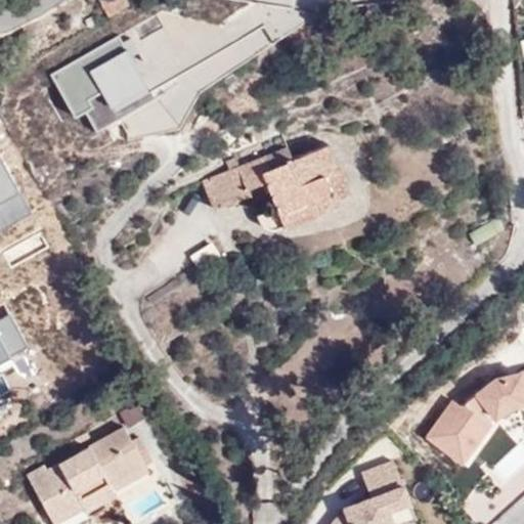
[(96,0),(107,17),(136,0),(96,0)]
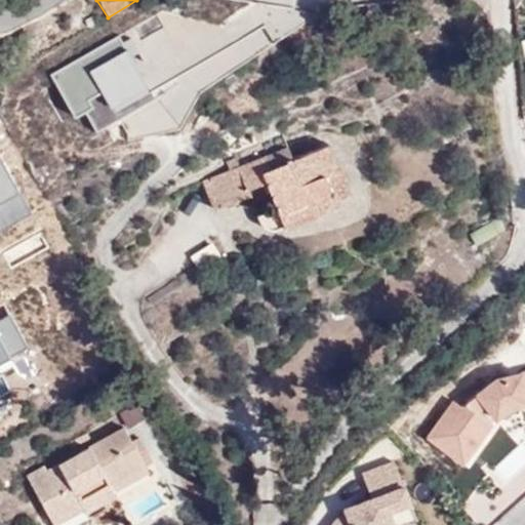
[(120,35),(51,74),(75,114),(94,106),(90,96),(102,91),(112,107),(150,87),(120,35)]
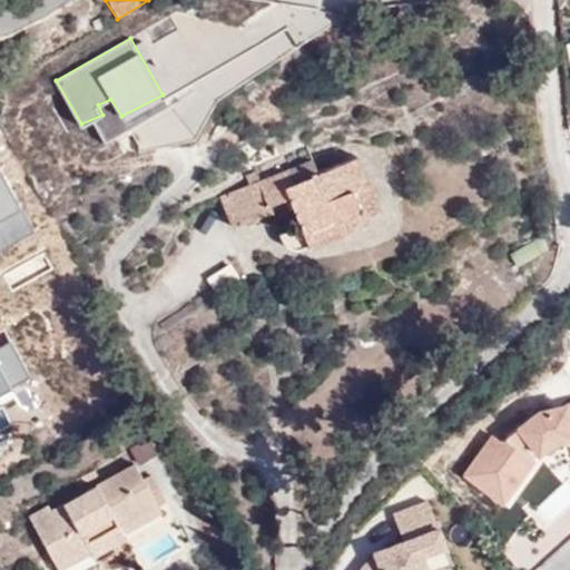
[(256,180),(247,185),(220,196),(235,227),(272,213),(268,204),(265,197),(284,189),(287,197),(300,226),(278,234),(284,245),(292,249),(302,249),(342,234),(336,220),(361,210),(353,192),(367,185),(366,182),(356,156),(315,173),(304,145),(252,167),(253,170),(256,180)]
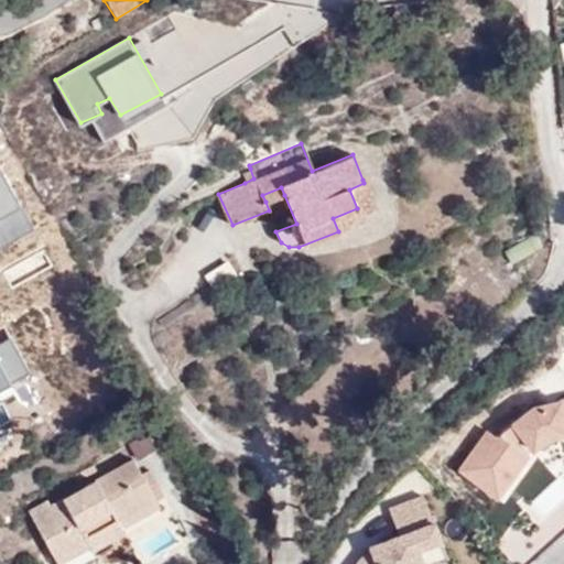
[(240,172),(245,183),(253,179),(250,169),(240,172)]
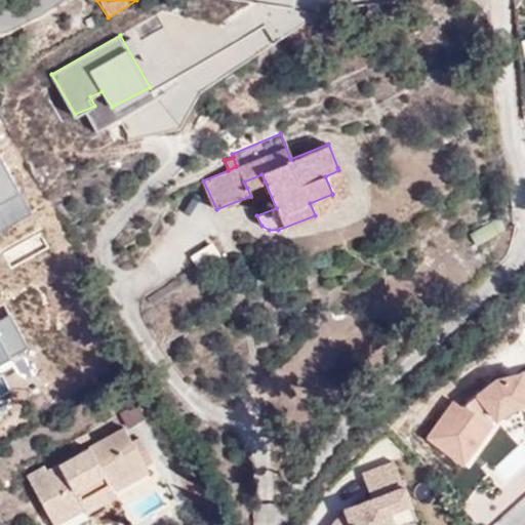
[(340,166),(337,167),(338,170),(325,176),(332,194),(310,203),(315,215),(340,205),(337,200),(352,194),(340,166)]
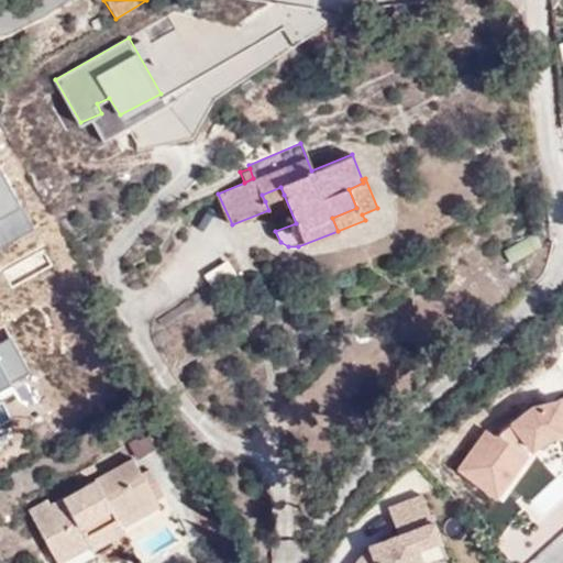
[(262,195),(265,201),(284,195),(280,187),(262,195)]
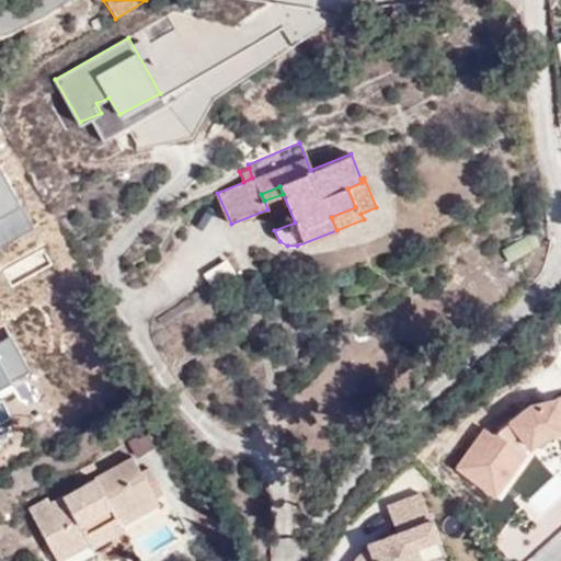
[(530,230),(501,248),(510,261),(538,243),(530,230)]
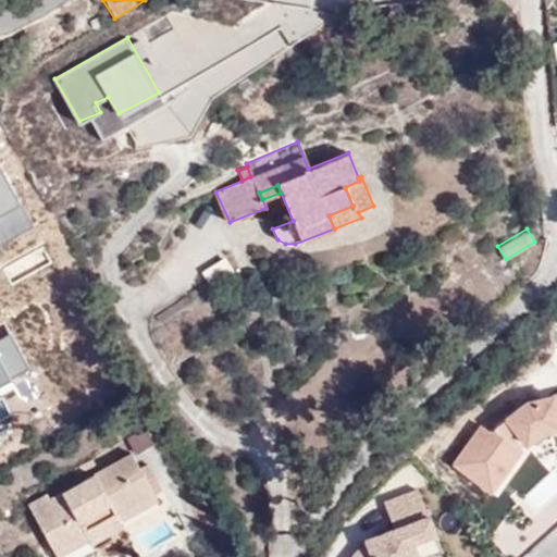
[(479,424),(452,463),(492,493),(539,434),(556,429),(556,393),(523,401),(491,430),(479,424)]
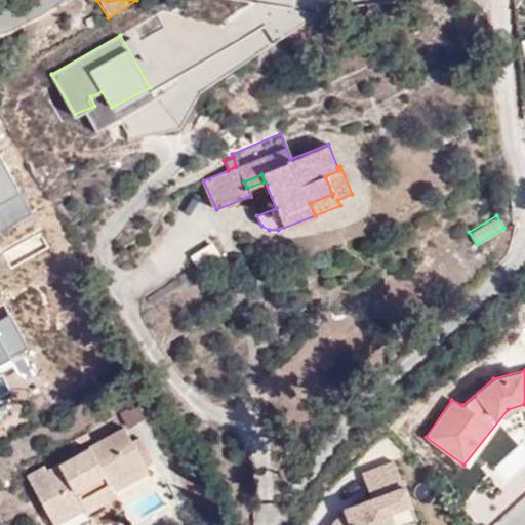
[(146,418),(137,403),(121,412),(128,427),(146,418)]
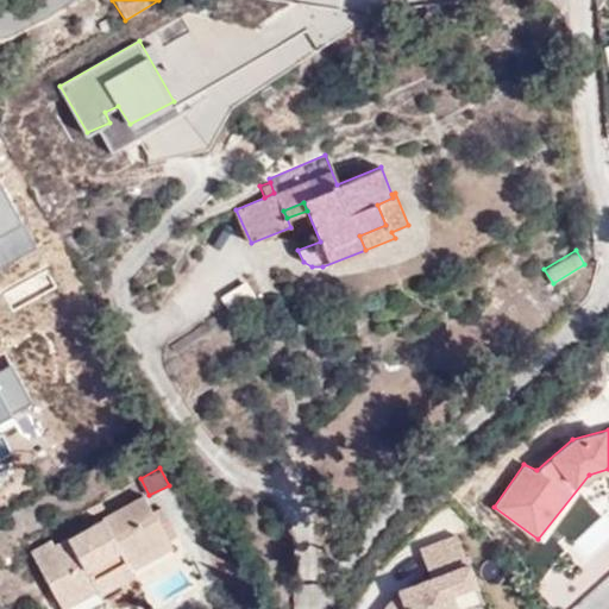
[(144,496),(88,526),(96,541),(152,512),(144,496)]
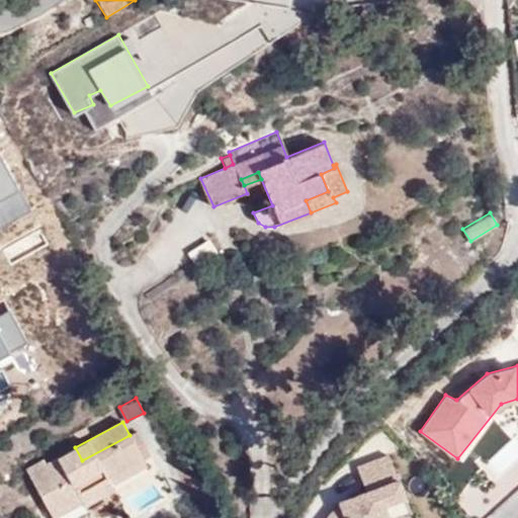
[(82,460),(75,447),(46,464),(42,460),(26,470),(53,517),(77,517),(88,512),(85,506),(82,501),(111,484),(108,480),(144,460),(151,456),(146,446),(139,451),(130,435),(82,460)]
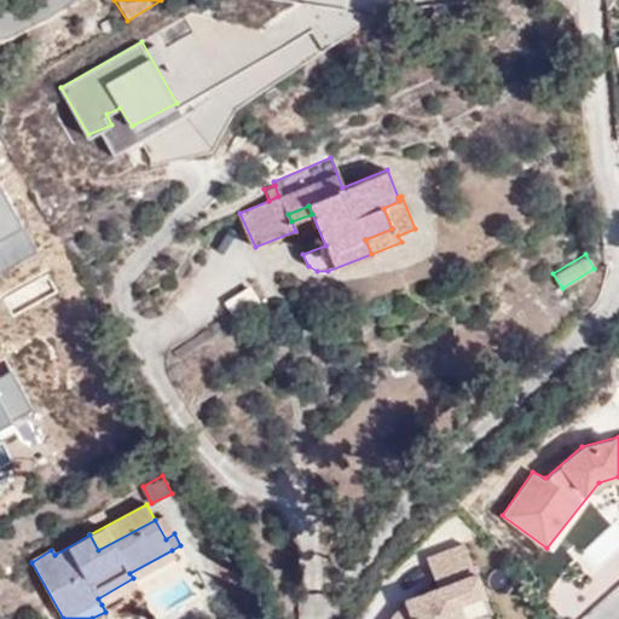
[(462,545),(426,557),(438,585),(404,599),(406,603),(399,605),(388,618),(468,618),(493,609),(462,545)]
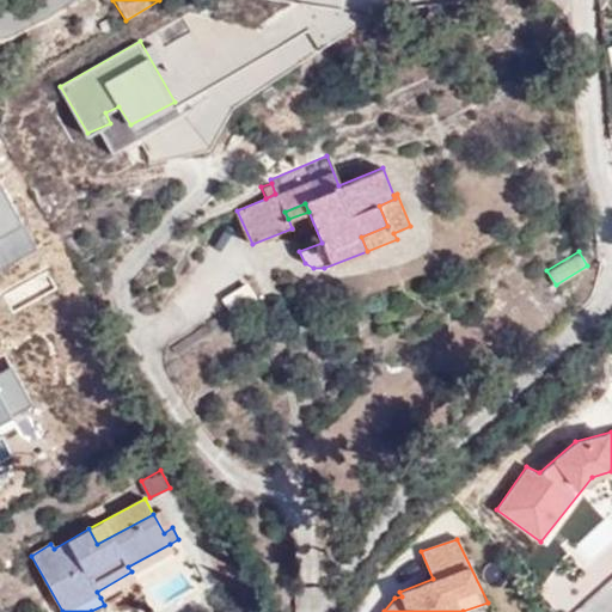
[(132,571),(134,574),(175,550),(170,544),(128,567),(132,571)]
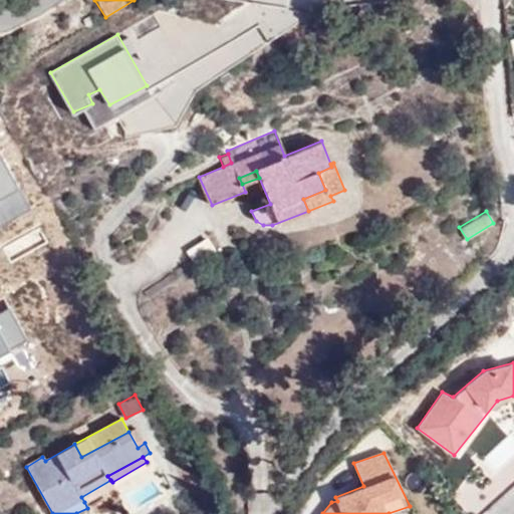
[(81,497),(84,502),(114,486),(112,482),(110,480),(81,497)]
